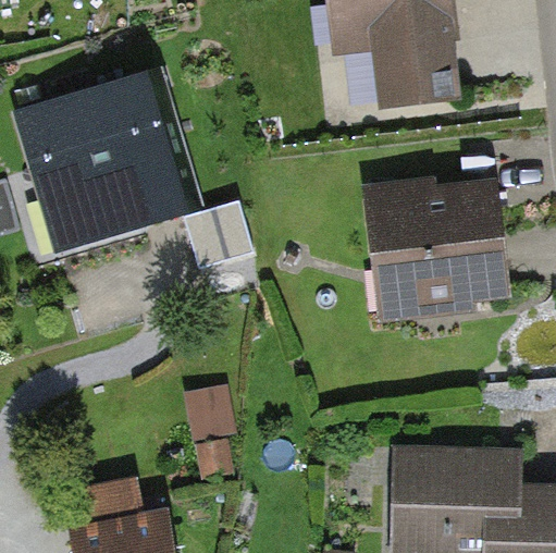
[(331,0),(337,52),(372,47),(381,110),(461,99),(454,40),(462,39),(457,0),(331,0)]
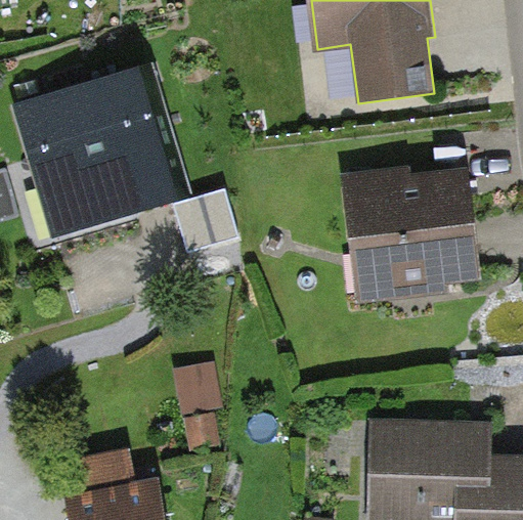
[(155,60),(11,101),(49,236),(176,202),(192,197),(155,60)]
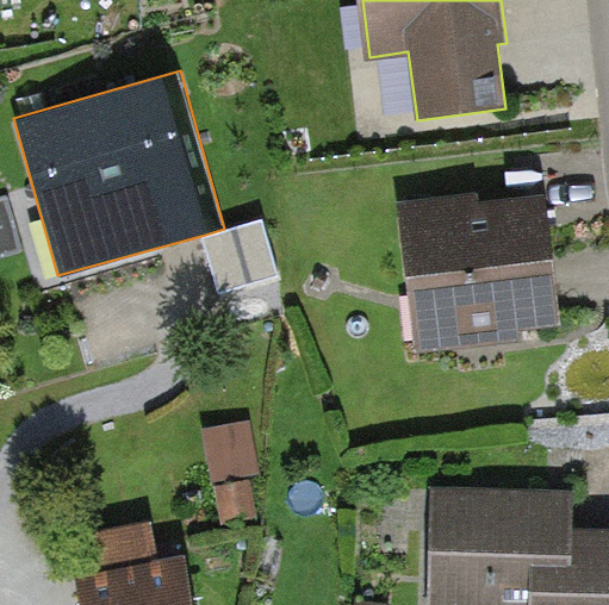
[(479,191),(398,200),(416,351),(532,337),(530,328),(560,324),(555,280),(545,193),(480,200),(479,191)]
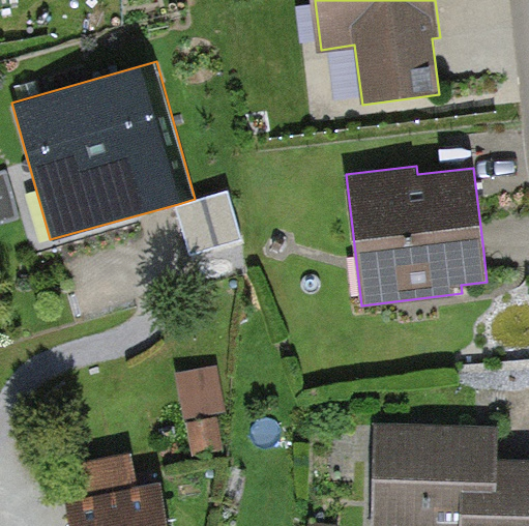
[(195,199),(178,204),(192,252),(241,238),(228,191),(195,199)]
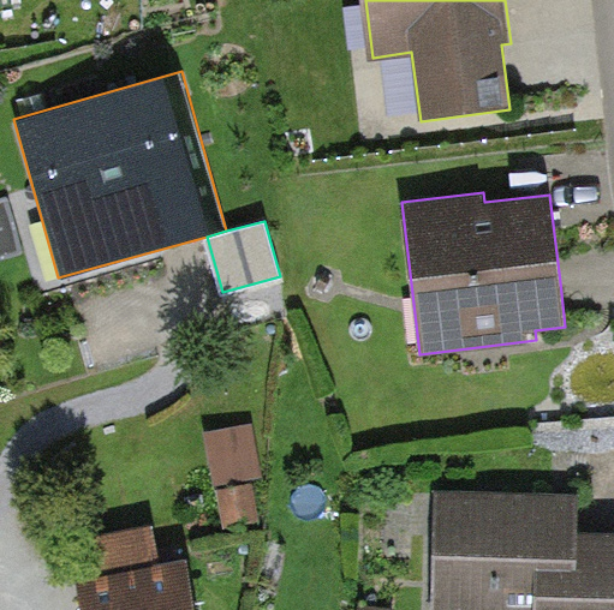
[(252,422),(206,430),(215,483),(262,474),(252,422)]
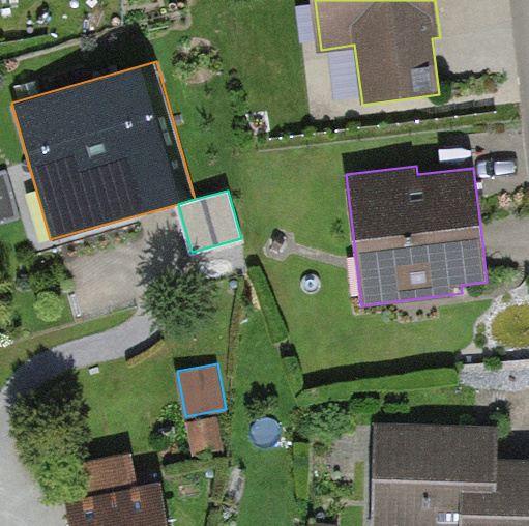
[(215,416),(186,421),(193,453),(221,447),(215,416)]
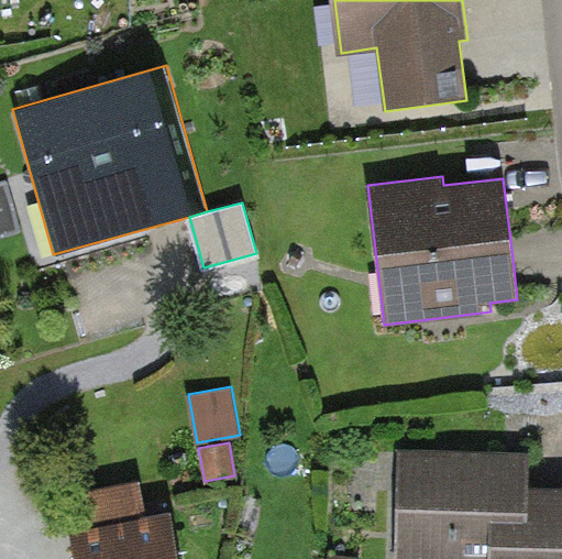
[(527,453),(400,450),(397,558),(561,558),(561,489),(526,489),(527,453)]
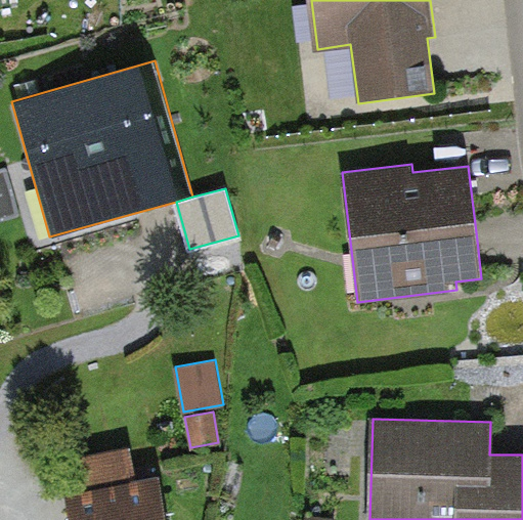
[(125,447),(57,462),(70,519),(164,519),(155,476),(132,481),(125,447)]
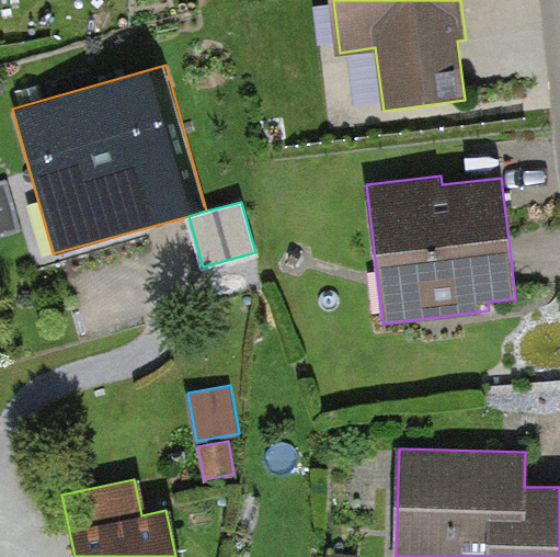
All buildings are outlined.
